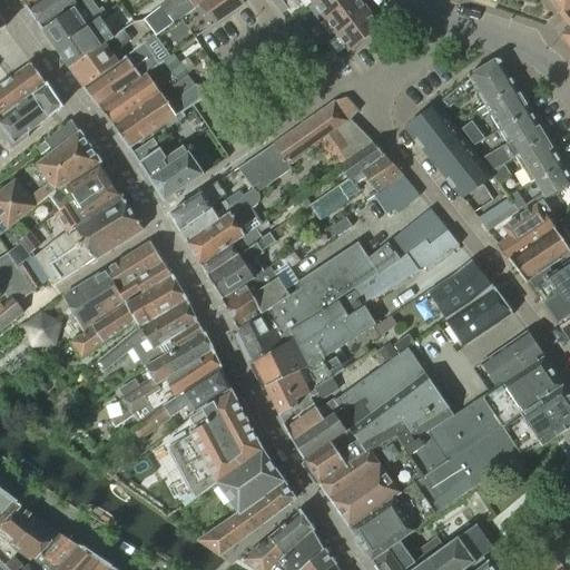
[(39,0),(20,0),(27,9),(39,0)]
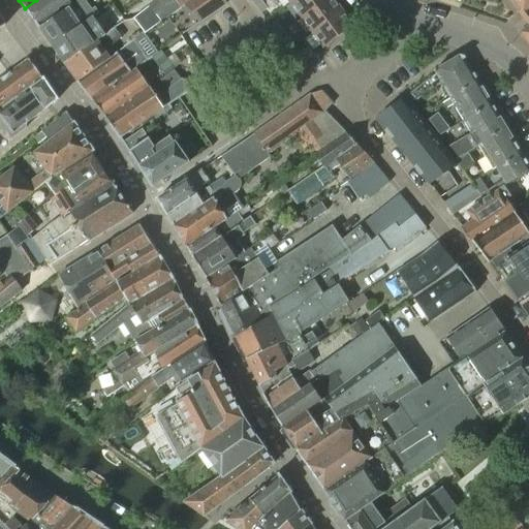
[(36,0),(25,8),(38,28),(71,4),(68,0),(36,0)]
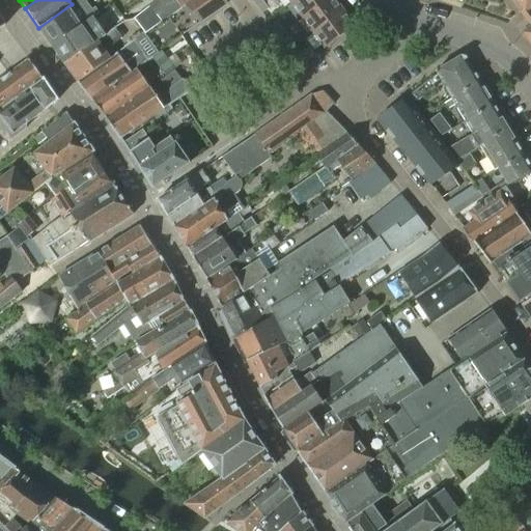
[(86,0),(80,0),(70,8),(39,29),(53,47),(87,21),(96,14),(86,0)]
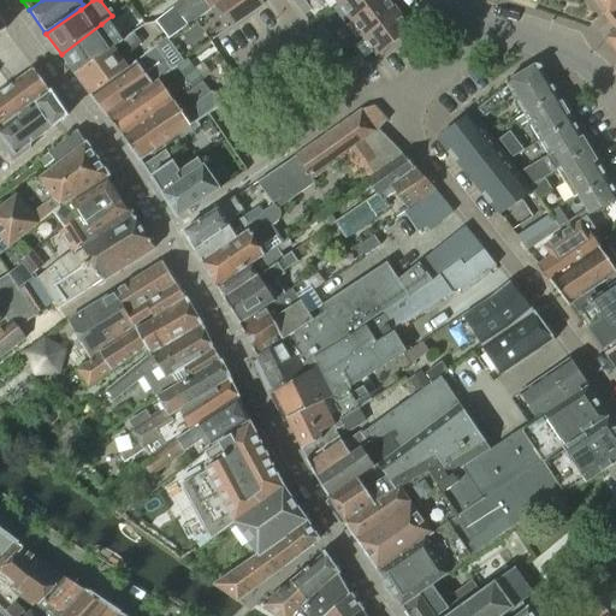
[(166,39),(169,41),(199,19),(197,17),(213,5),(218,0),(184,0),(155,23),(166,39)]
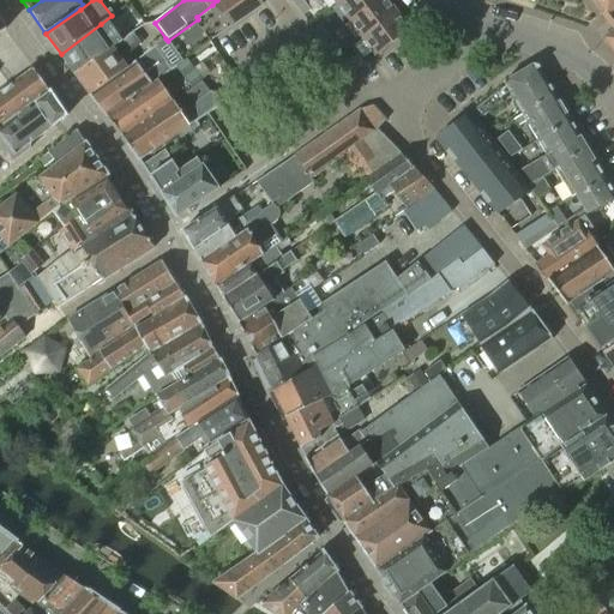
[(258,0),(217,0),(212,5),(232,26),(263,5),(258,0)]
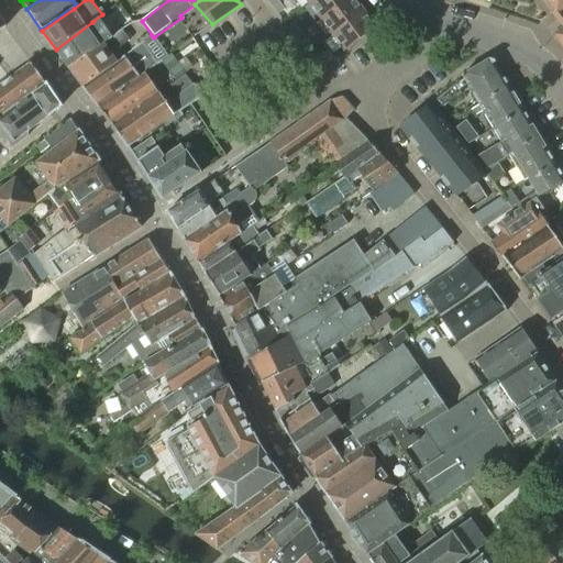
[(311,0),(309,2),(321,19),(344,0),(311,0)]
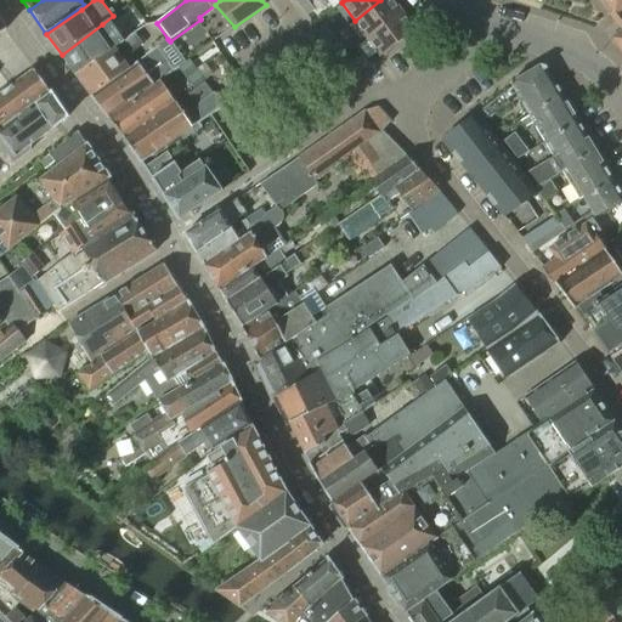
[(380,0),(355,21),(367,38),(401,12),(391,0),(380,0)]
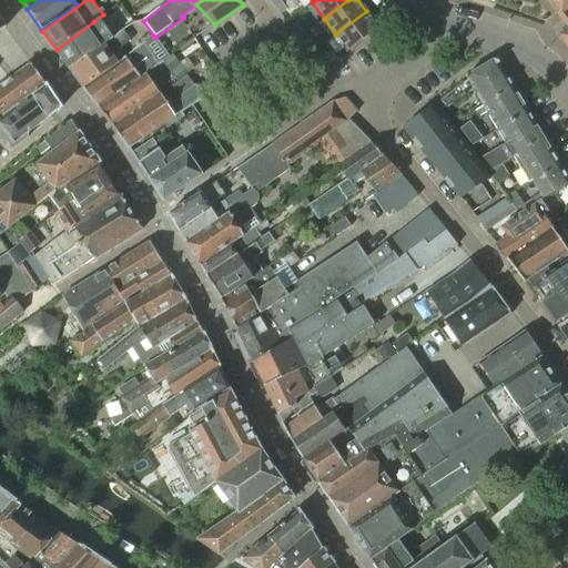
[(567,0),(550,0),(555,6),(557,7),(559,6),(561,9),(556,13),(561,20),(567,16),(567,0)]
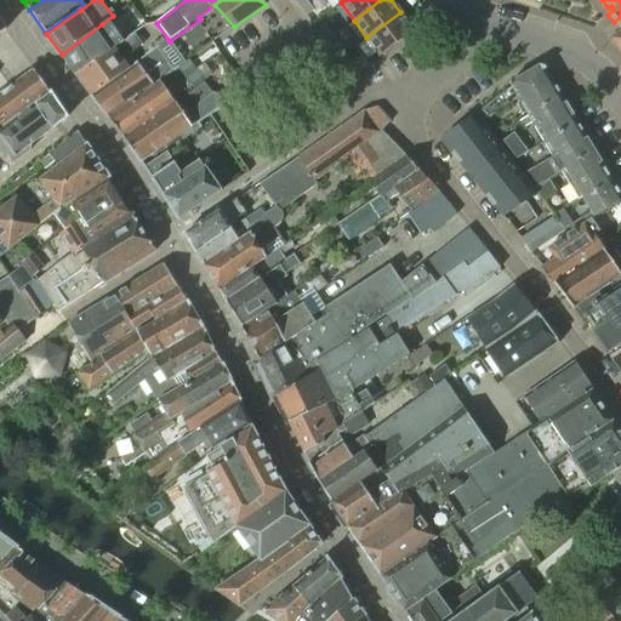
[(307,1),(300,7),(301,10),(306,16),(314,10),(307,1)]
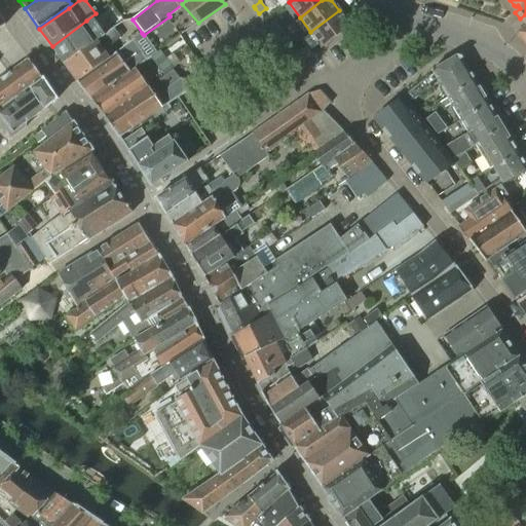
[(85,48),(113,30),(124,22),(111,2),(96,13),(86,21),(52,46),(64,64),(85,48)]
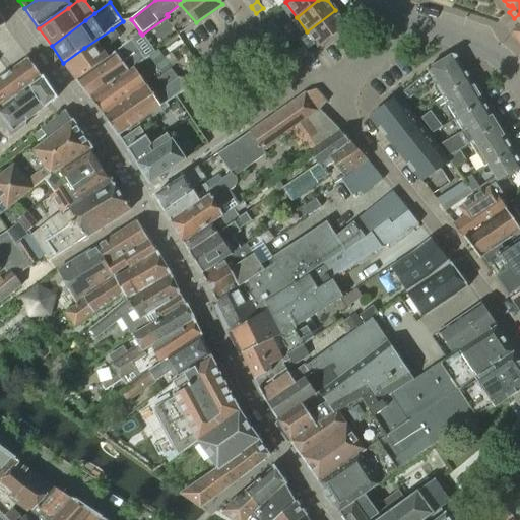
[(307,31),(319,47),(346,25),(335,10),(307,31)]
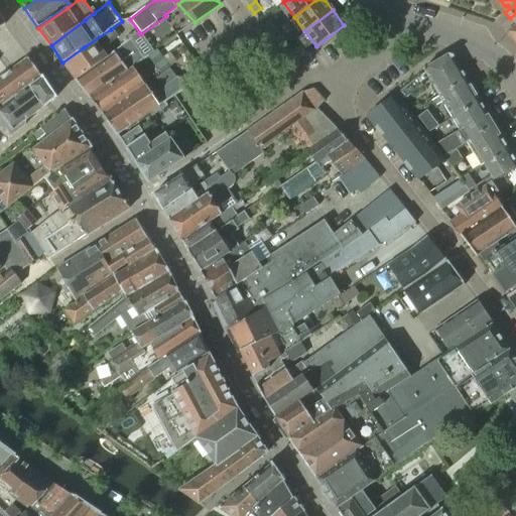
[(271,21),(264,26),(270,34),(277,29),(271,21)]
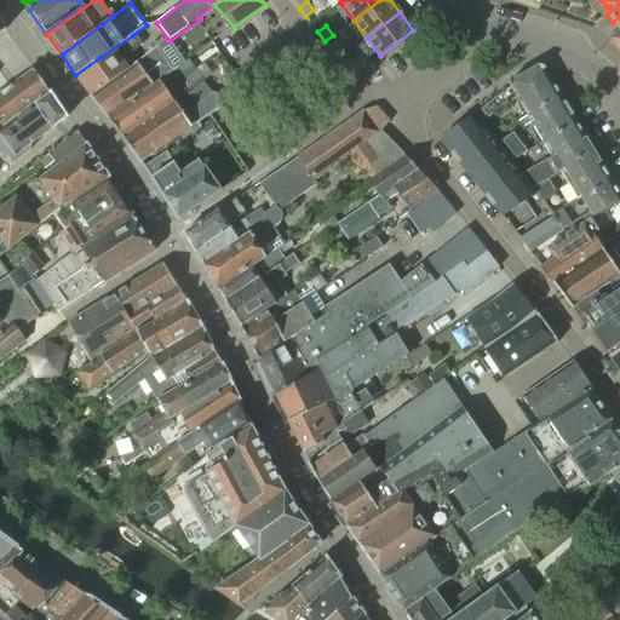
[(101,57),(75,75),(91,96),(109,82),(130,68),(128,67),(122,58),(141,45),(133,35),(101,57)]
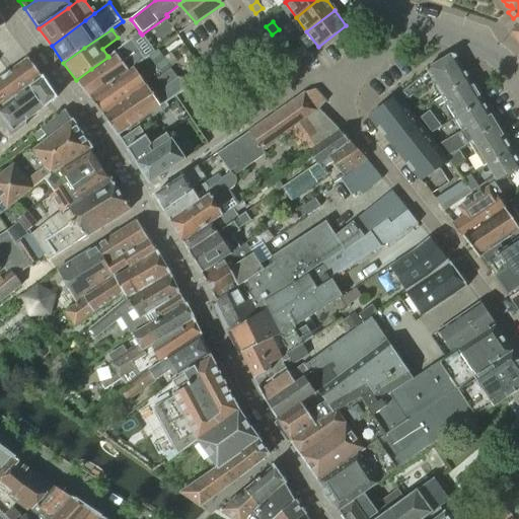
[(279,29),(272,34),(278,43),(285,38),(279,29)]
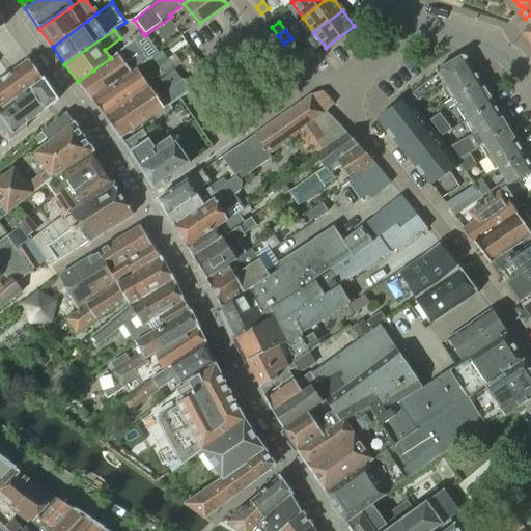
[(147,60),(142,52),(134,40),(110,57),(111,58),(93,71),(78,82),(92,101),(130,73),(147,60)]
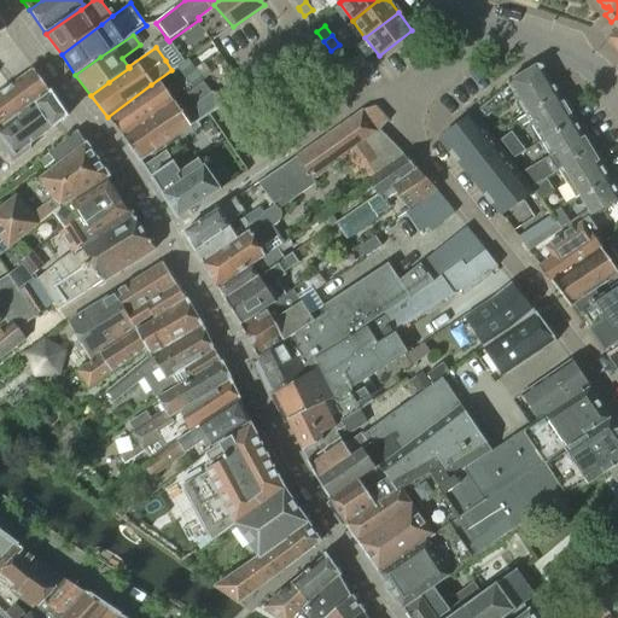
[(351,62),(343,66),(350,76),(353,75),(359,71),(351,62)]
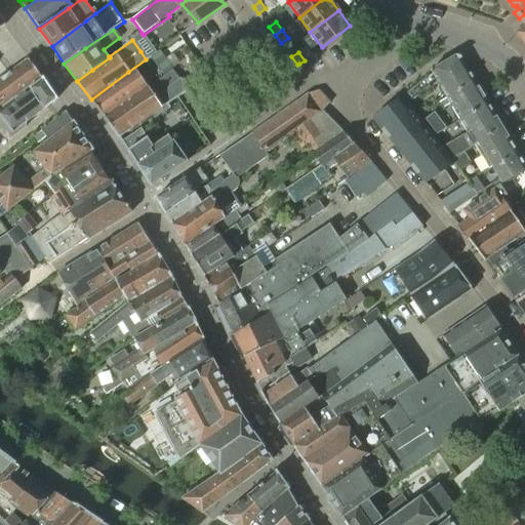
[(432,74),(406,93),(411,101),(417,96),(430,88),(428,84),(436,80),(438,84),(447,98),(475,82),(459,56),(455,55),(447,62),(439,66),(430,71),(431,73),(432,74)]
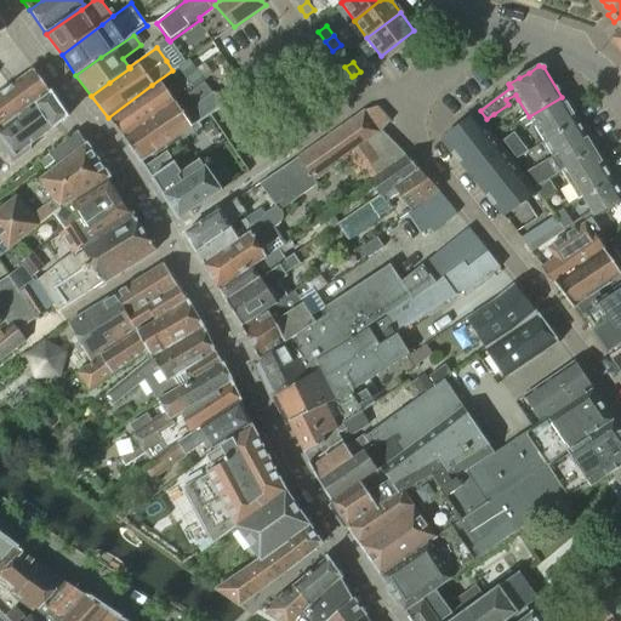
[(0,130),(50,93),(34,69),(0,93),(0,130)]
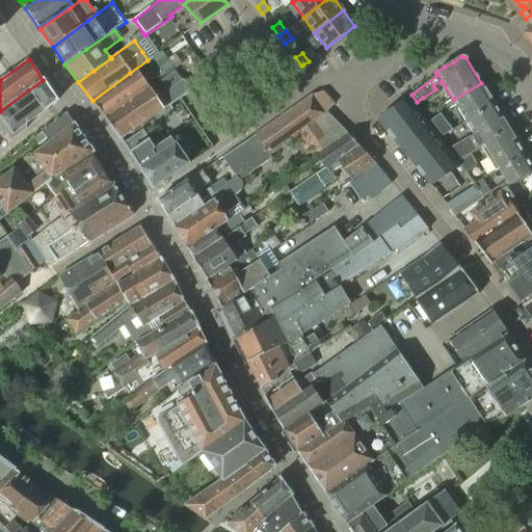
[(105,117),(106,117),(149,88),(136,70),(130,73),(92,101),(105,117)]
